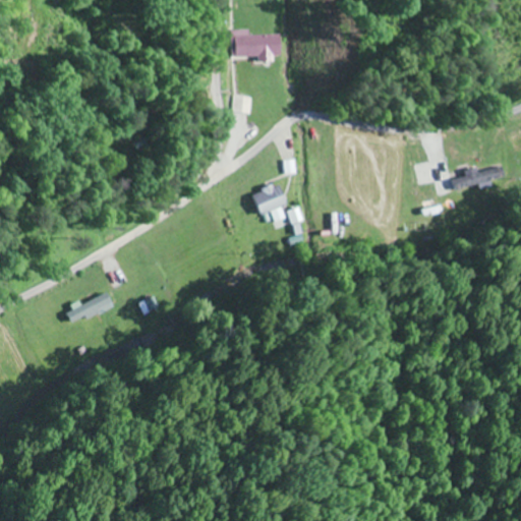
[(279,35),(250,36),(250,31),(234,31),(235,58),(256,57),(256,60),(280,59),(279,35)]
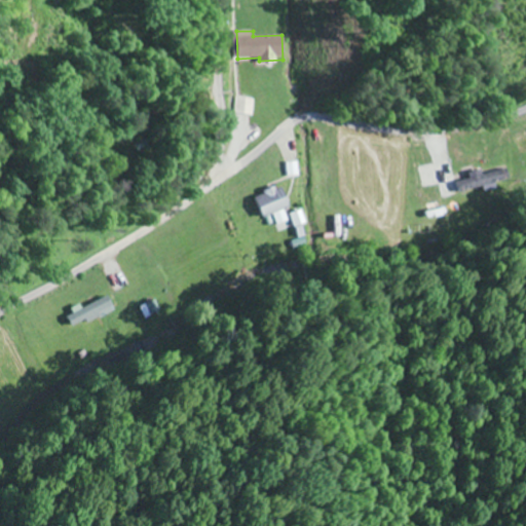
[(235,114),(253,116),(255,100),(237,98),(235,114)]
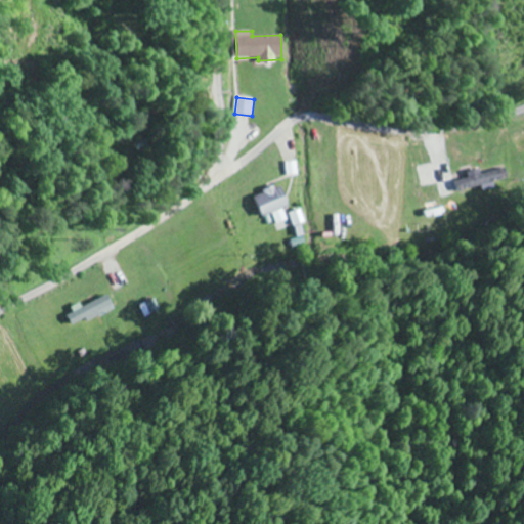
[(286,176),(298,175),(297,161),(285,162),(286,176)]
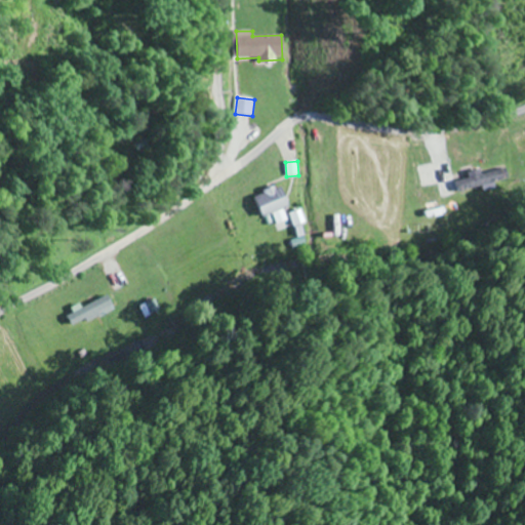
[(509,180),(507,169),(481,174),(480,169),(468,172),(470,179),(456,182),(458,192),(482,187),(482,191),(495,188),(494,183),(509,180)]
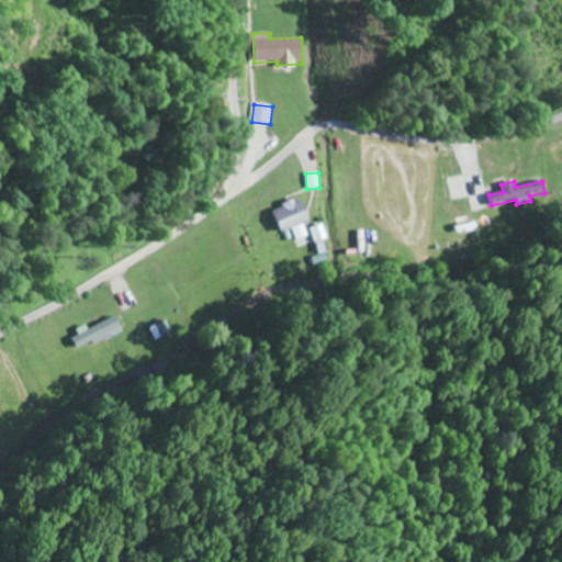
[(277,233),(292,228),(298,248),(326,239),(322,224),(307,228),(300,200),(269,208),(277,233)]
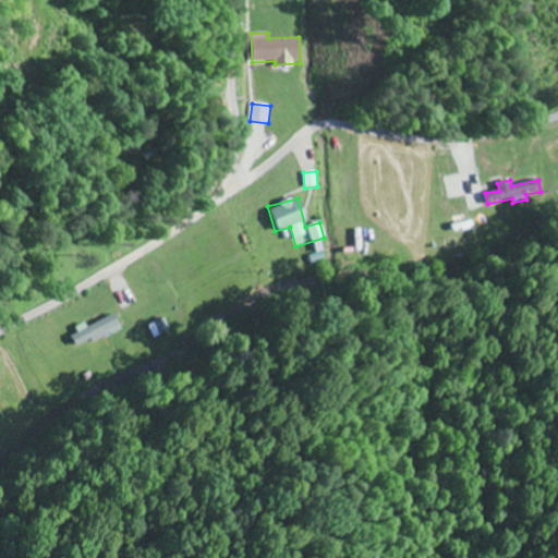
[(85,327),(84,326),(68,334),(74,349),(119,328),(112,314),(85,327)]
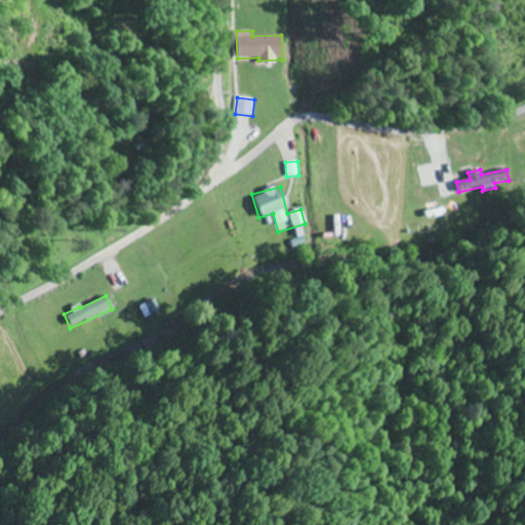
[(144,318),(159,311),(154,299),(138,307),(144,318)]
